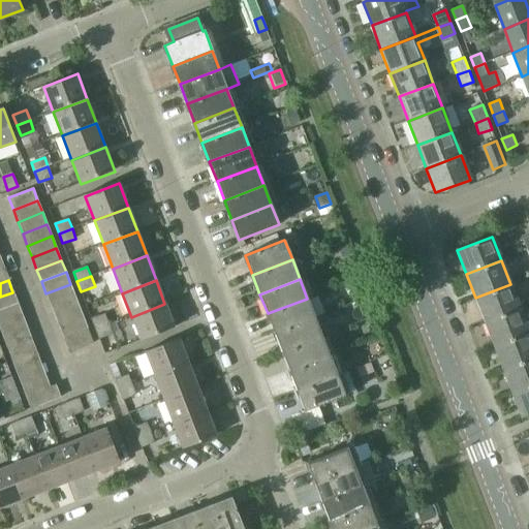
[(51,305),(75,296),(70,284),(45,293),(51,305)]
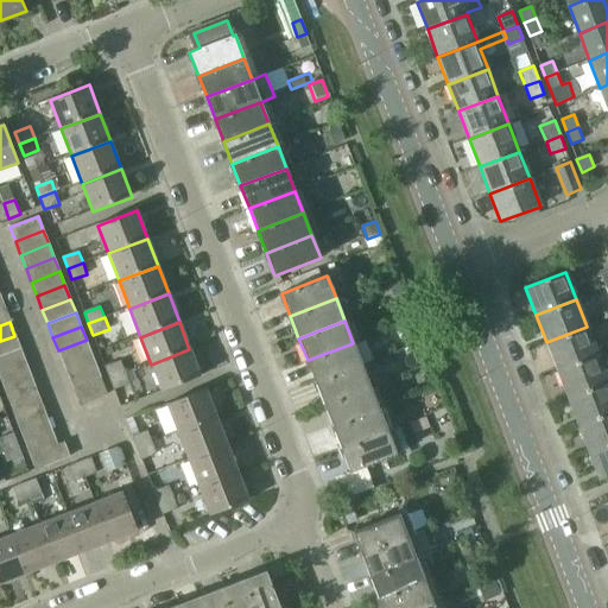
[(587,327),(546,342),(557,369),(597,354),(607,350),(603,339),(593,343),(587,327)]
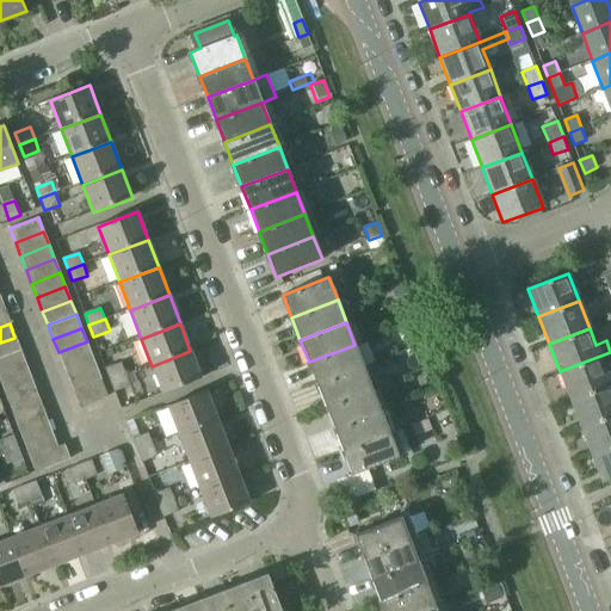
[(0,358),(20,351),(14,338),(0,343),(0,358)]
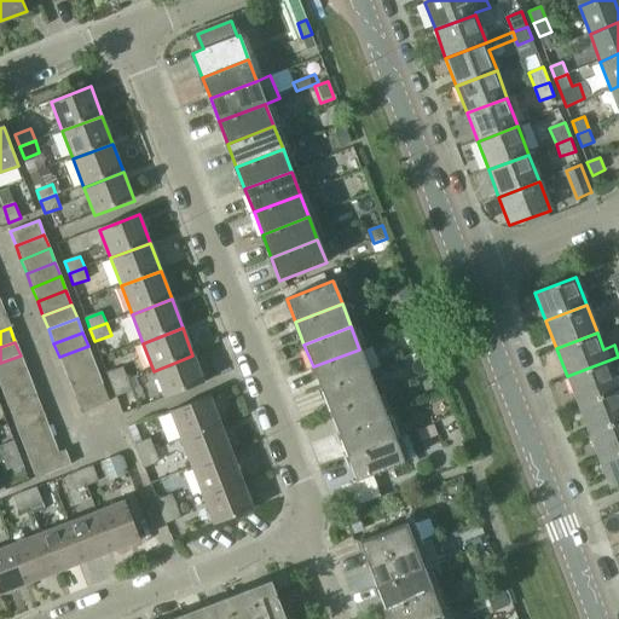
[(64,371),(93,360),(88,346),(59,357),(64,371)]
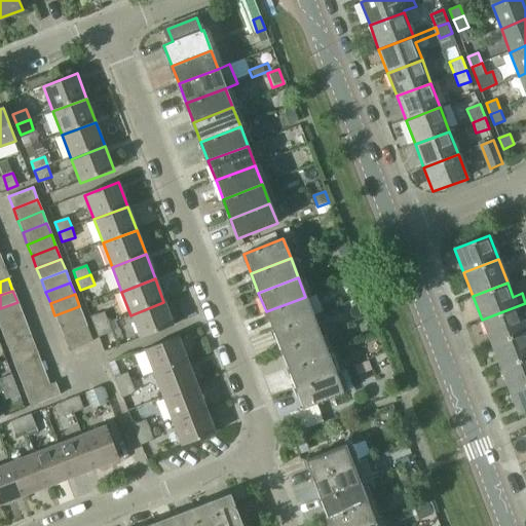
[(273,331),(312,315),(305,297),(266,311),(273,331)]
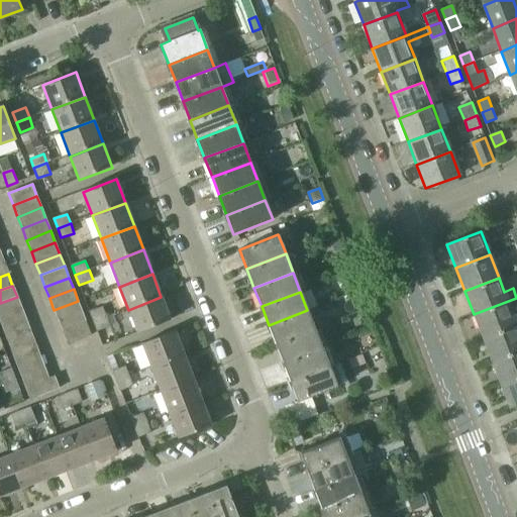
[(0,317),(21,309),(17,297),(0,303),(0,317)]
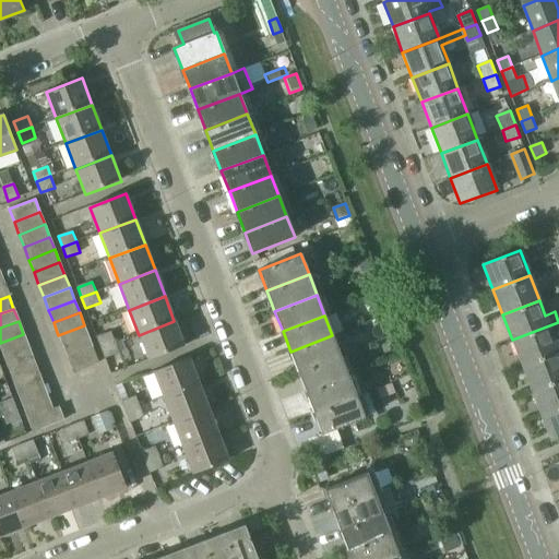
[(174,321),(139,335),(149,360),(183,346),(174,321)]
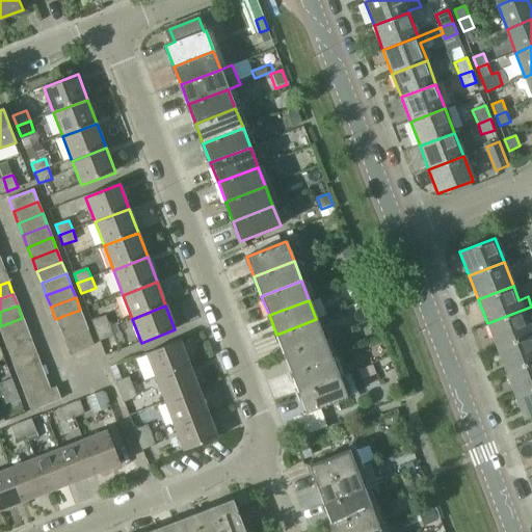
[(60,331),(85,321),(80,310),(55,319),(60,331)]
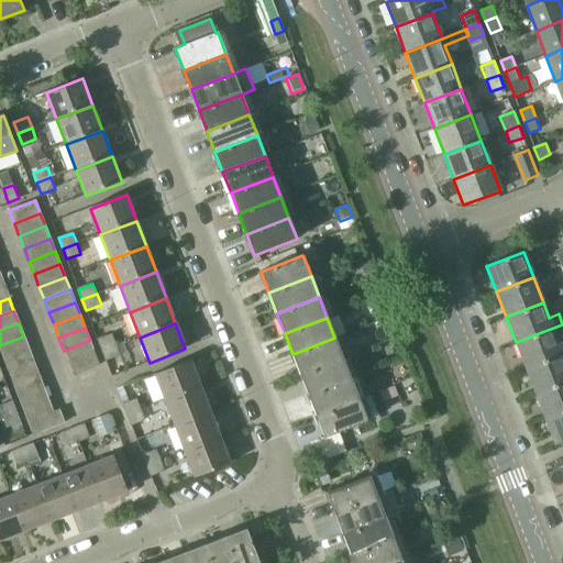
[(553,328),(516,342),(526,367),(562,353),(553,328)]
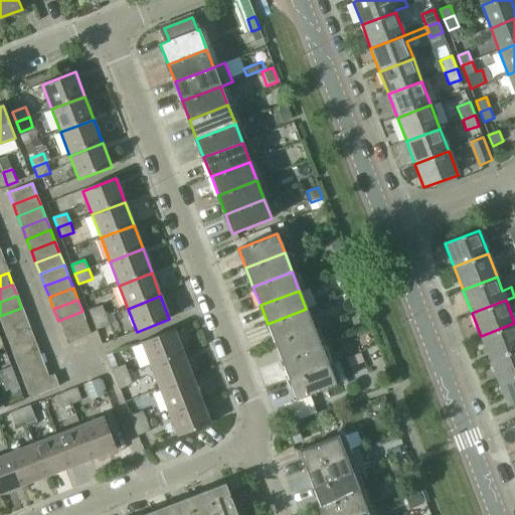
[(94,321),(107,315),(103,306),(90,311),(94,321)]
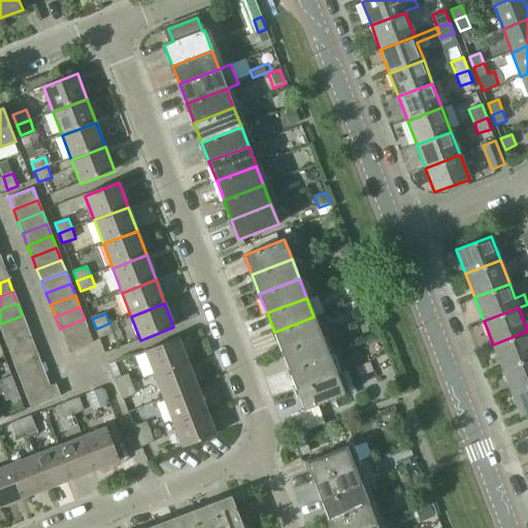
[(0,329),(3,337),(27,328),(22,316),(0,324),(0,329)]
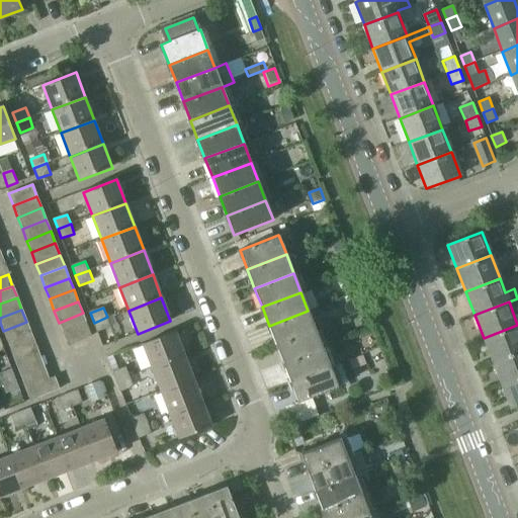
[(276,345),(315,330),(308,311),(269,326),(276,345)]
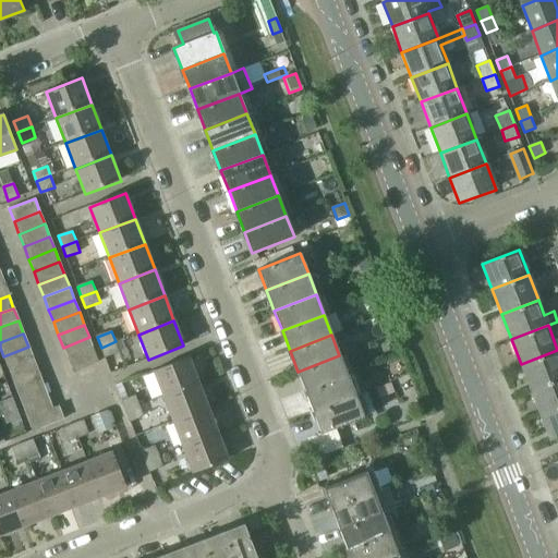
[(69,360),(94,350),(89,337),(63,348),(69,360)]
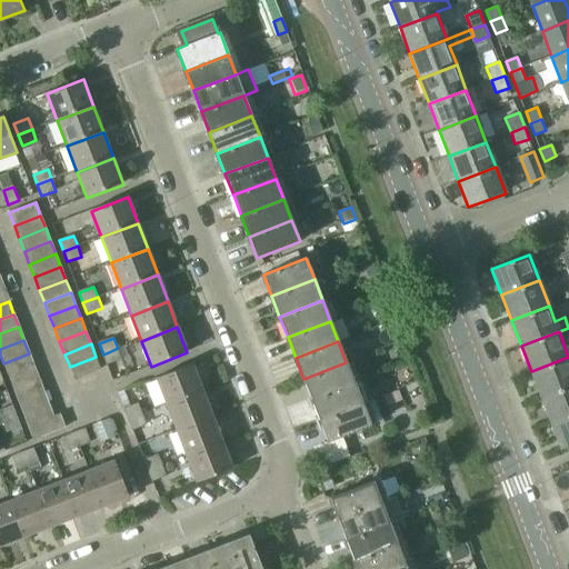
[(118,348),(103,355),(108,366),(122,359),(118,348)]
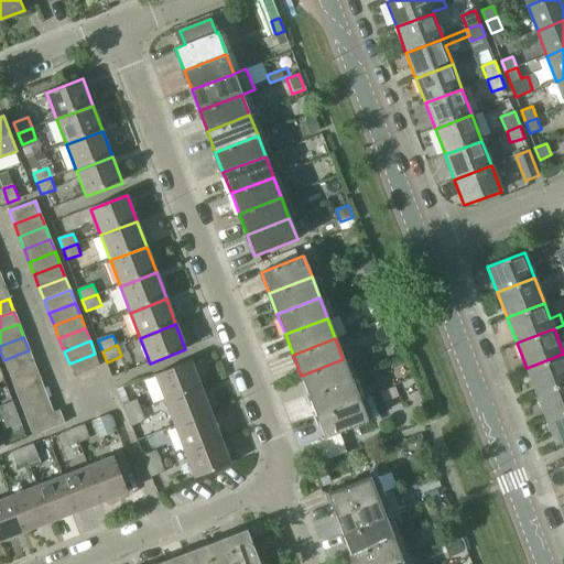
[(8,372),(33,362),(29,350),(3,360),(8,372)]
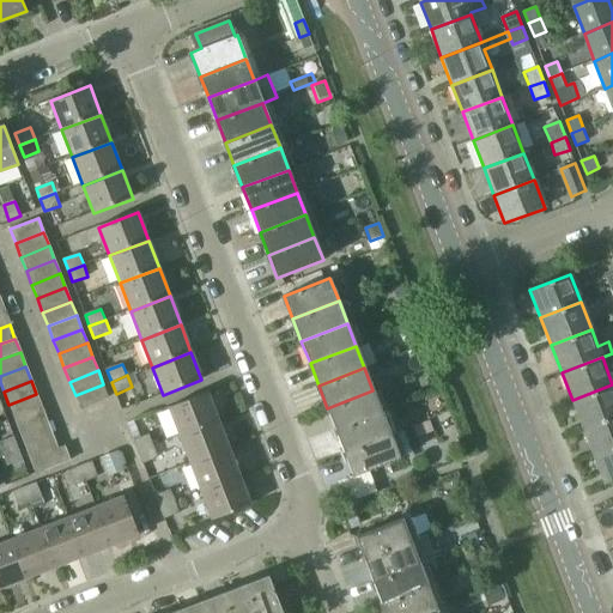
[(103,384),(76,395),(80,410),(109,398),(103,384)]
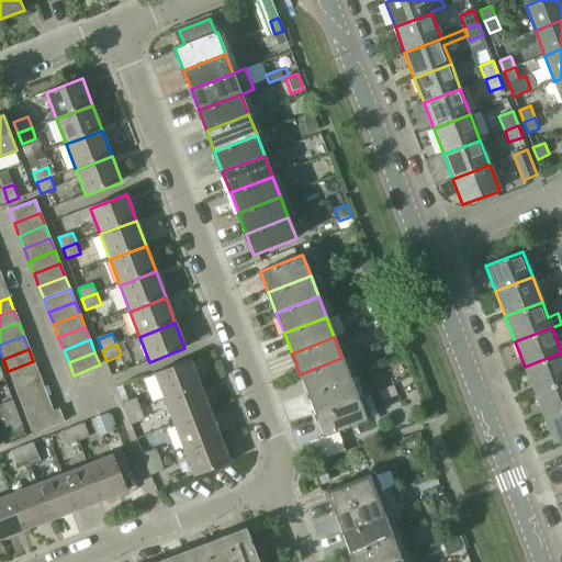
[(561,352),(525,367),(535,392),(561,381),(561,352)]
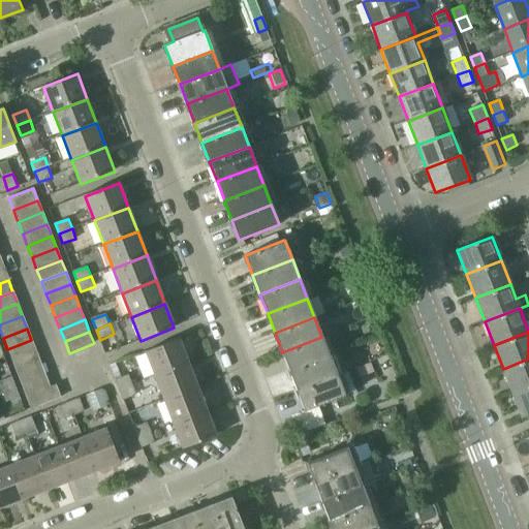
[(282,352),(289,371),(330,355),(321,337),(282,352)]
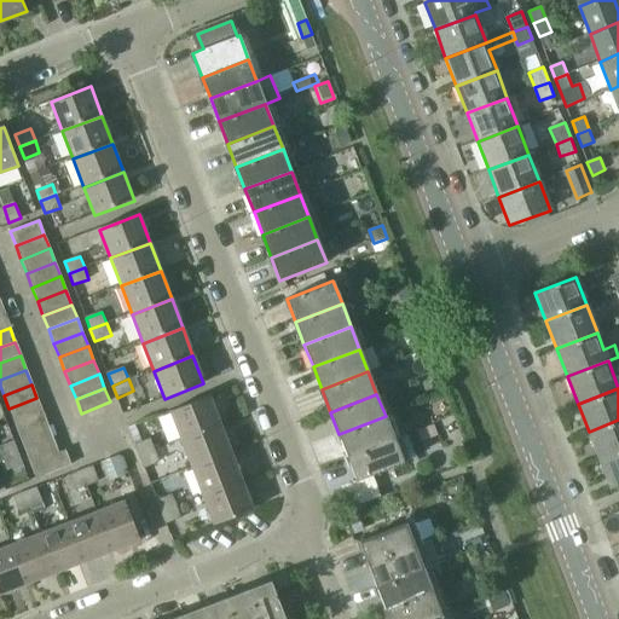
[(15,423),(42,412),(36,398),(9,409),(15,423)]
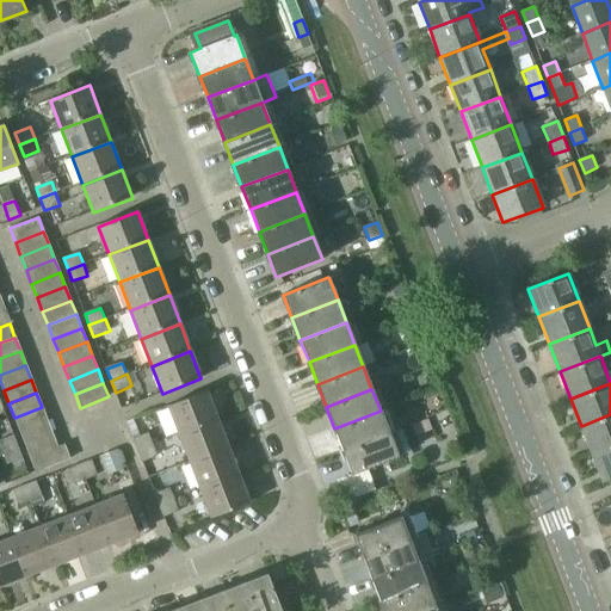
[(178,436),(217,420),(207,393),(167,407),(178,436)]
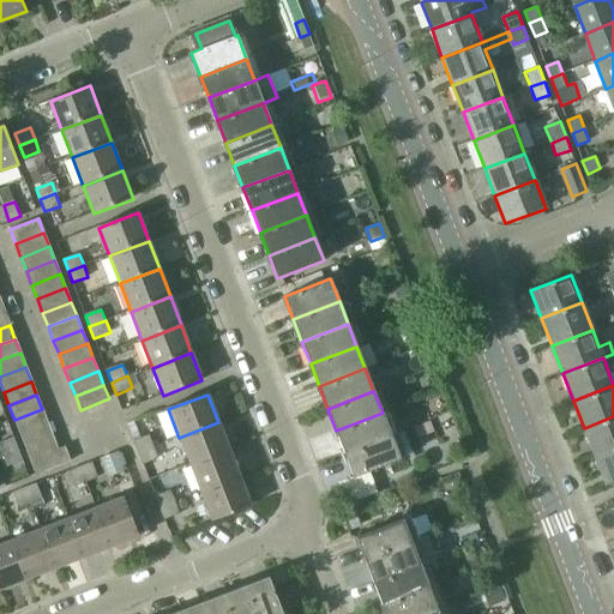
[(19,434),(47,423),(42,409),(14,420),(19,434)]
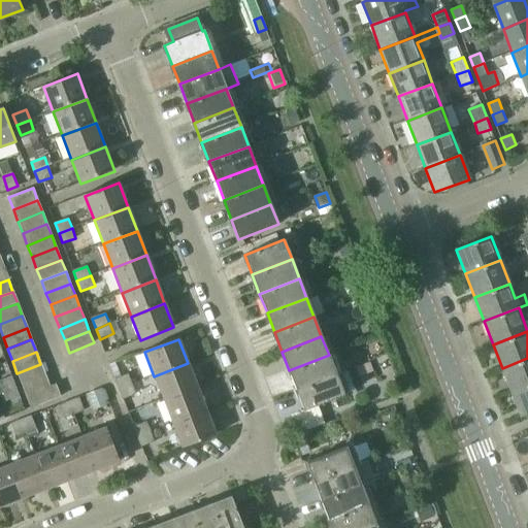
[(296,390),(336,374),(329,355),(289,370),(296,390)]
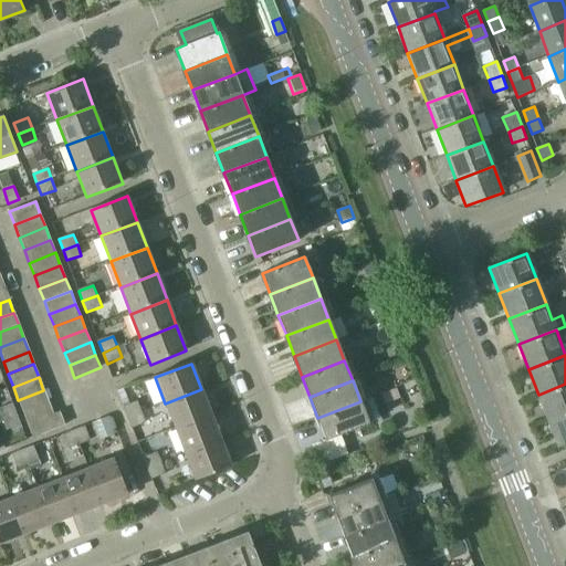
[(565,384),(538,395),(547,420),(565,412),(565,384)]
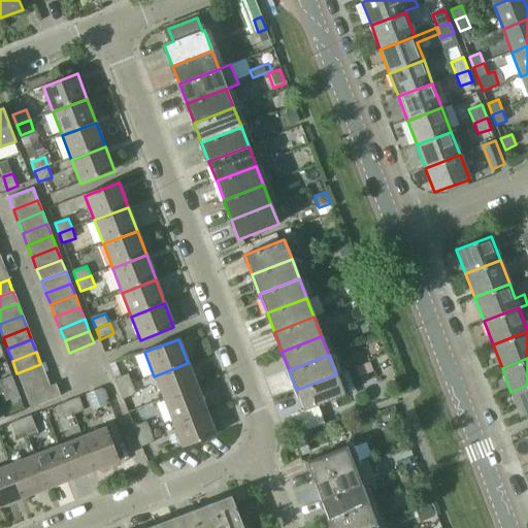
[(359,376),(373,371),(369,361),(356,367),(359,376)]
